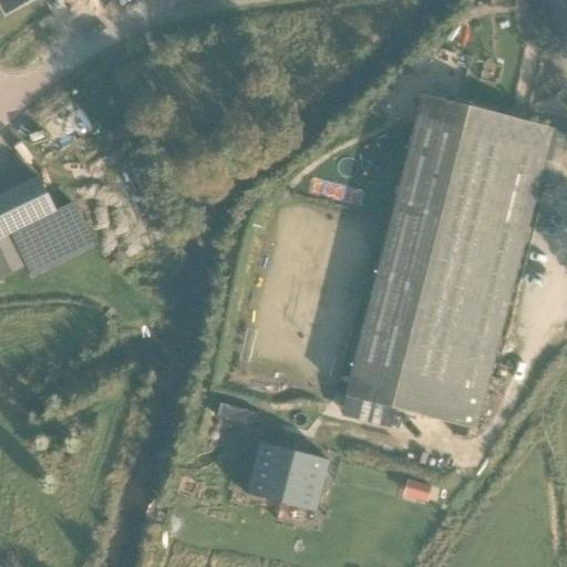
[(0,0),(7,11),(27,0),(0,0)]
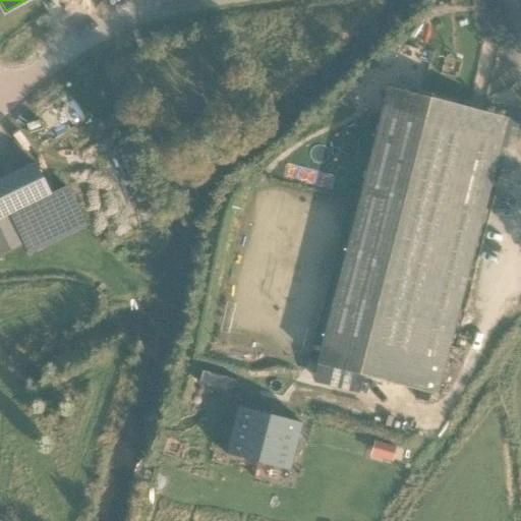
[(508,118),(389,88),(317,364),(437,395),(508,118)]
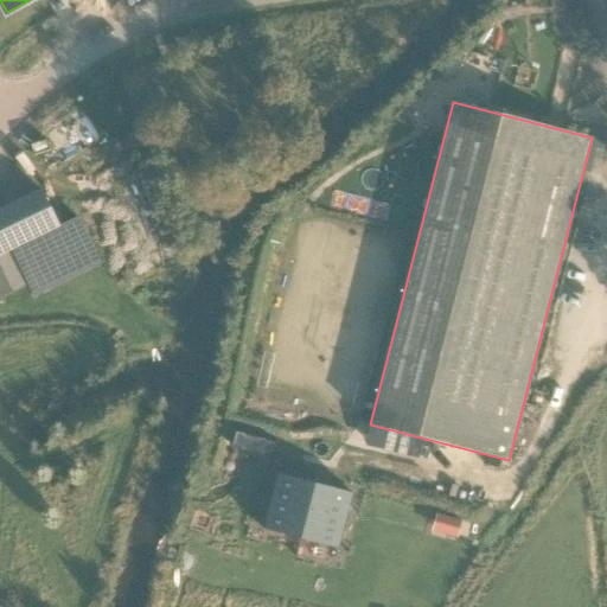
[(0,208),(0,296),(26,285),(31,295),(100,262),(77,217),(58,225),(40,189),(0,208)]
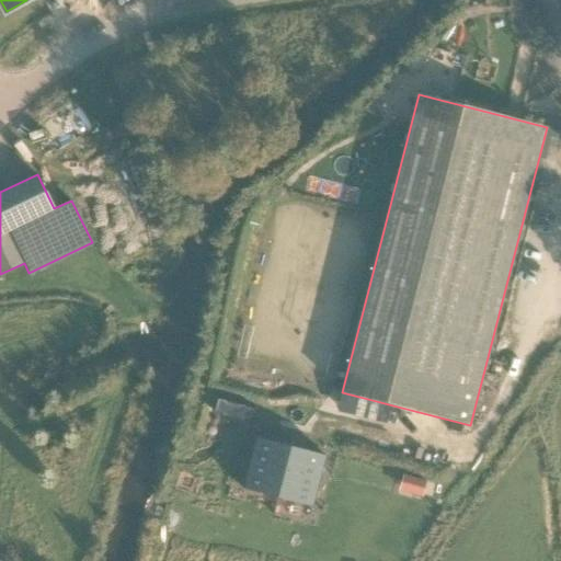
[(218,399),(214,412),(227,415),(230,402),(218,399)]
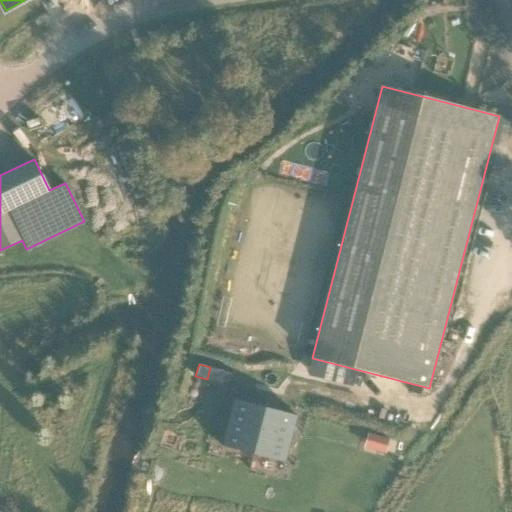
[(234,400),(223,446),(254,454),(261,427),(266,408),(234,400)]
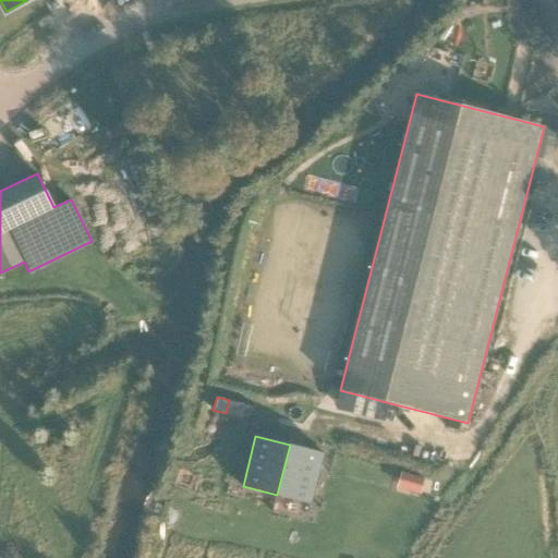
[(284,465),(277,495),(311,504),(324,453),(290,445),(284,465)]
